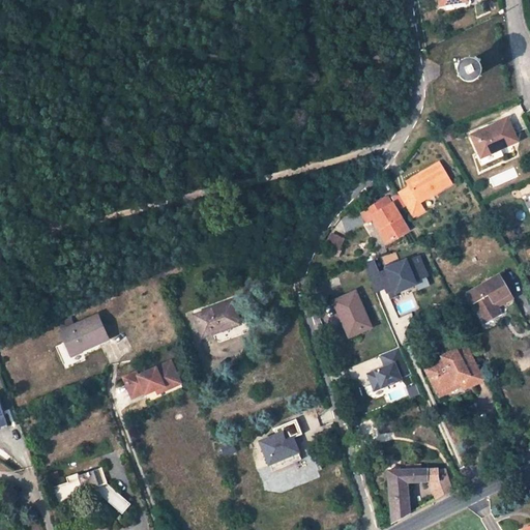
[(480,77),(481,67),(478,62),(472,59),(463,60),(458,65),(457,72),(461,80),(466,83),(475,82),(480,77)]
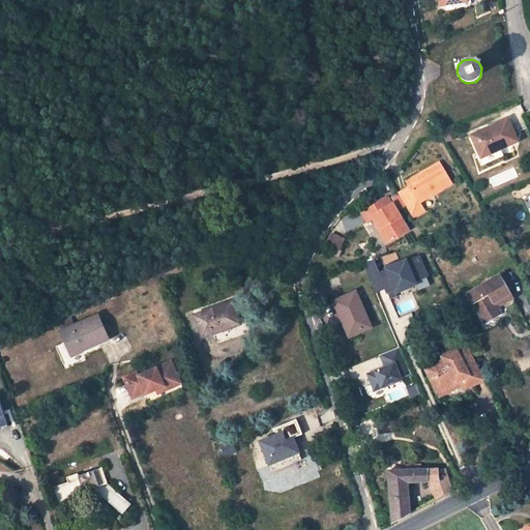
[(476,155),(480,166),(503,155),(500,149),(517,141),(506,118),(471,135),(479,153),(476,155)]
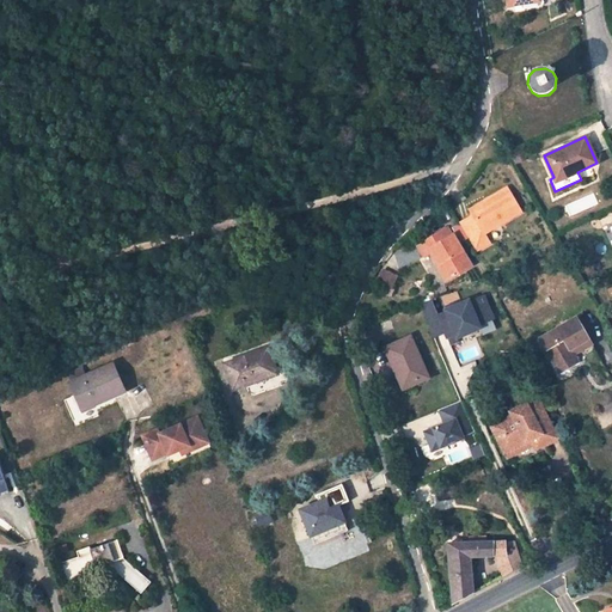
[(510,153),(514,165),(520,163),(525,160),(524,157),(520,150),(510,153)]
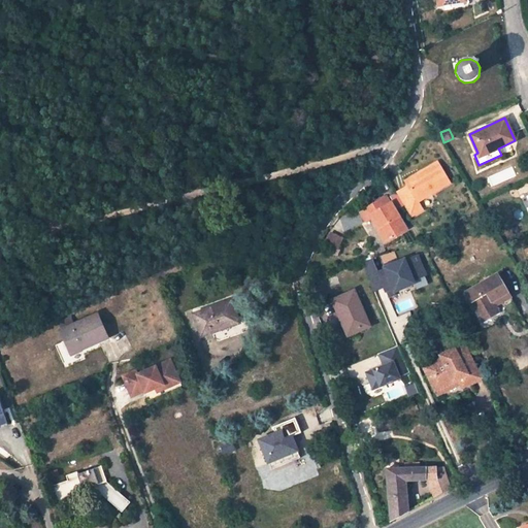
[(418,201),(450,183),(437,162),(405,182),(407,186),(396,192),(410,217),(423,209),(418,201)]
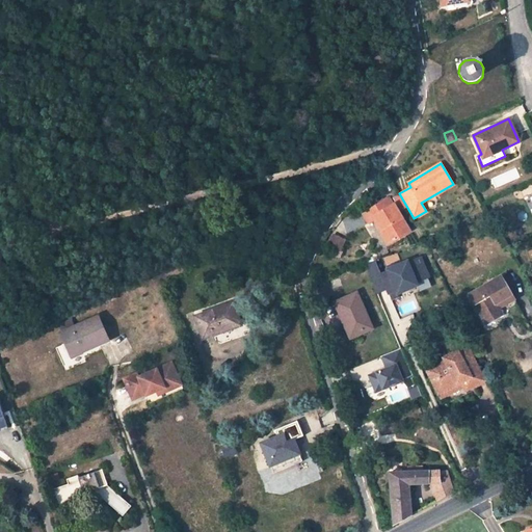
[(389,197),(363,213),(368,222),(374,219),(381,232),(387,228),(394,240),(409,231),(394,204),(393,204),(389,197)]
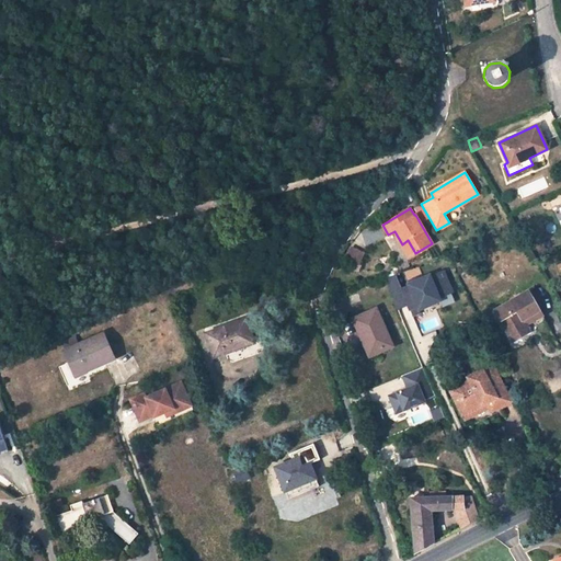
[(402,244),(410,256),(415,253),(408,240),(402,244)]
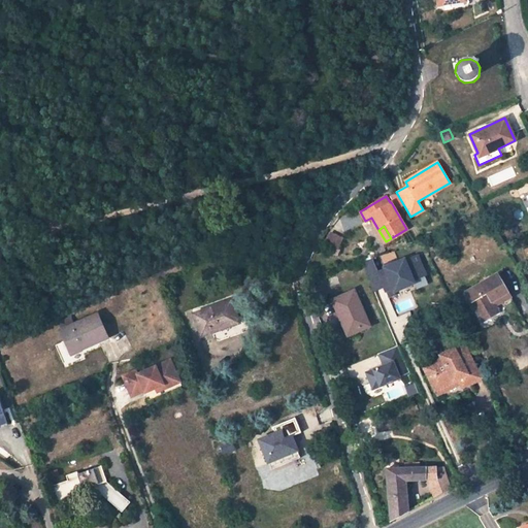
[(326,245),(339,250),(342,236),(329,233),(326,245)]
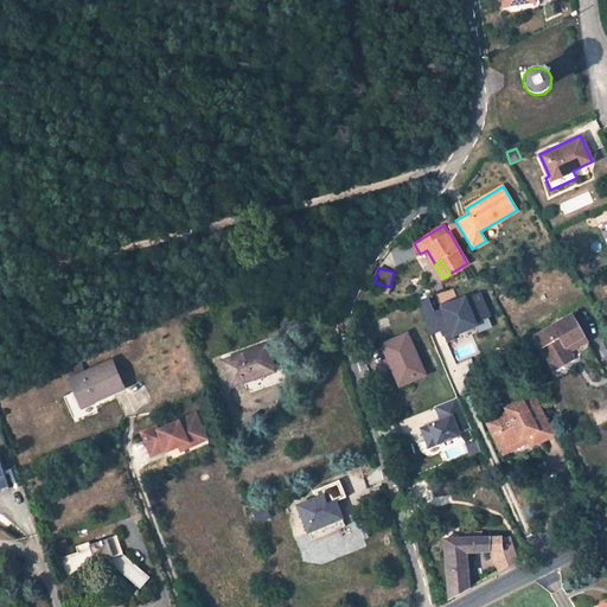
[(441,281),(425,288),(428,296),(445,291),(441,281)]
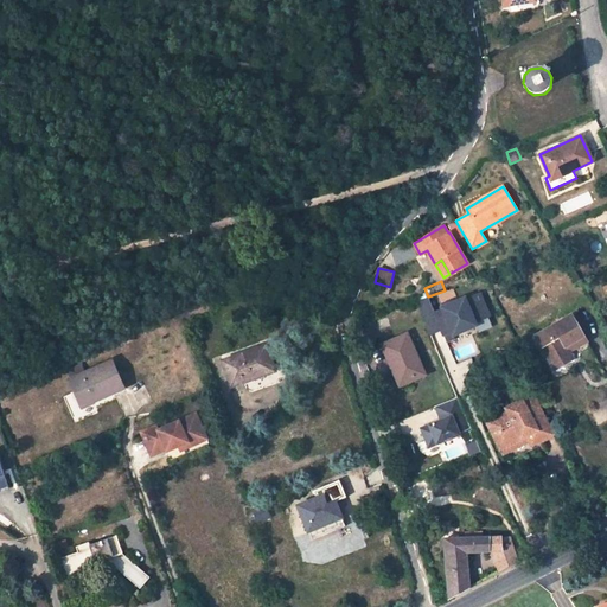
[(419,307),(447,296),(445,291),(428,296),(416,301),(419,307)]
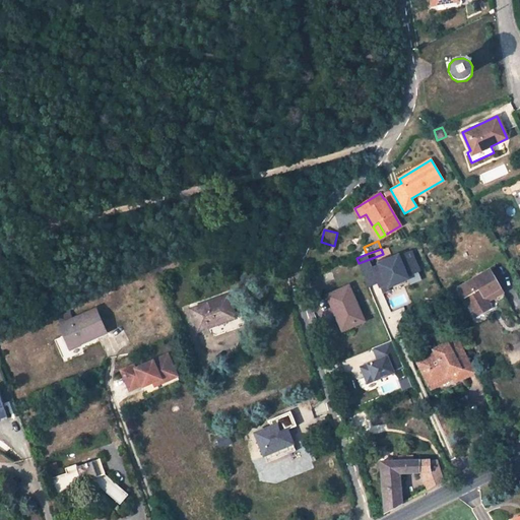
[(156,275),(181,265),(178,257),(153,267),(155,272),(156,275)]
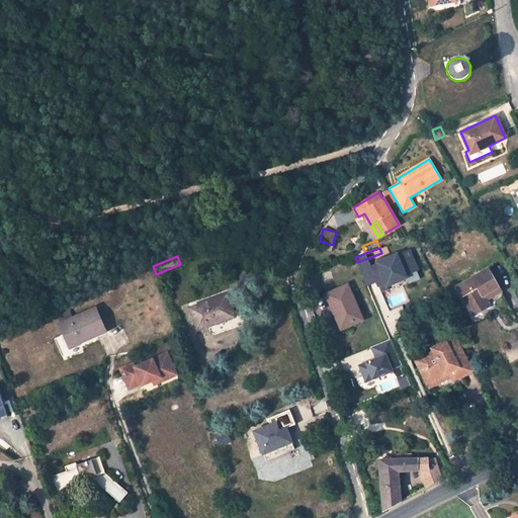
[(488,269),(457,287),(463,297),(467,294),(478,314),(490,307),(487,301),(484,295),(498,287),(488,269)]
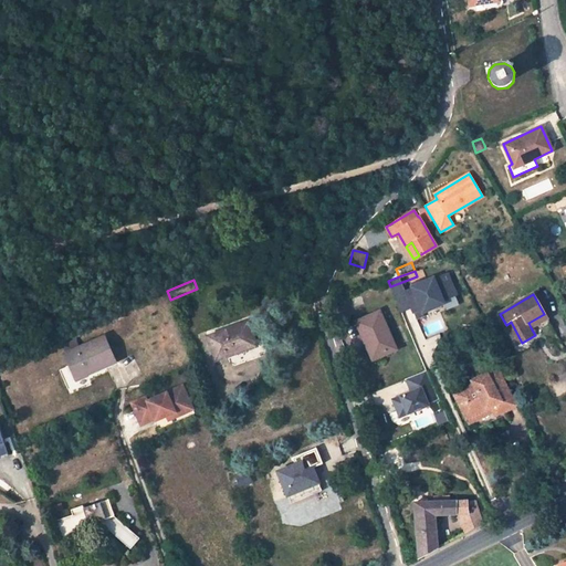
[(379,313),(357,323),(370,354),(377,350),(379,355),(395,348),(379,313)]
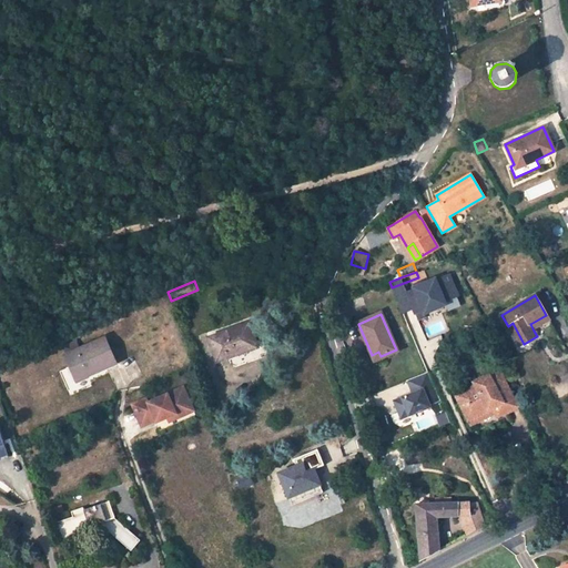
[(534,331),(549,321),(546,315),(530,324),(534,331)]
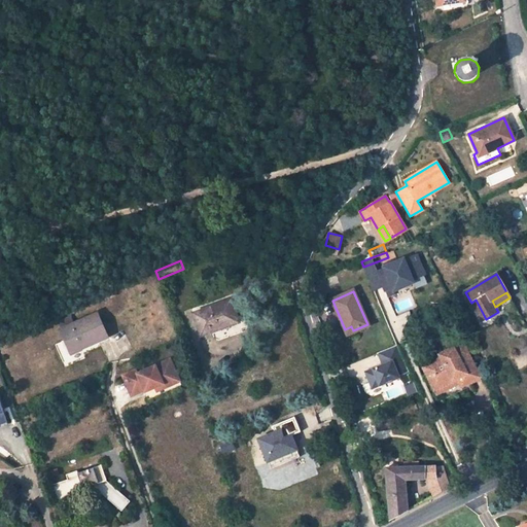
[(231,300),(192,313),(201,336),(239,322),(231,300)]
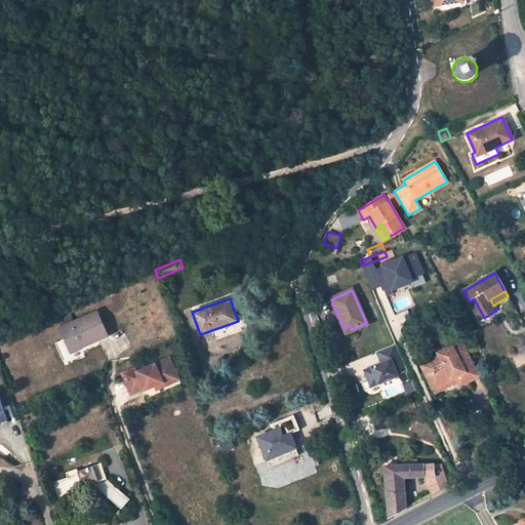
[(470,301),(480,320),(484,318),(474,298),(470,301)]
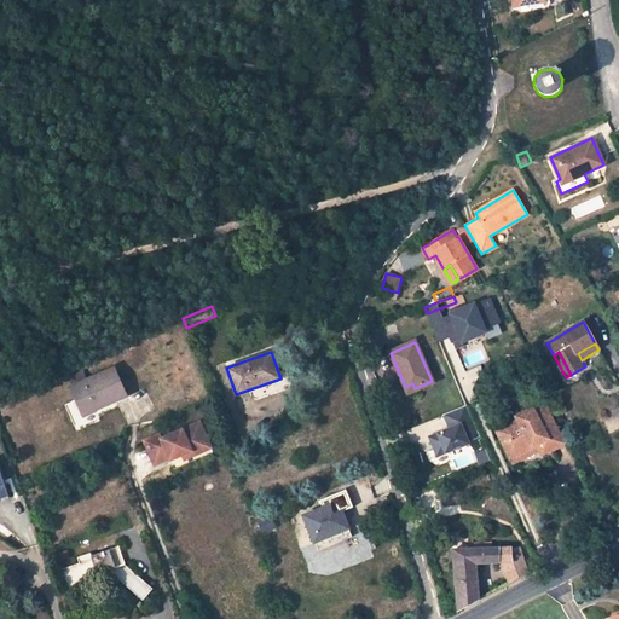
[(126,397),(114,368),(86,380),(82,372),(69,379),(73,386),(69,387),(80,411),(93,405),(94,410),(126,397)]
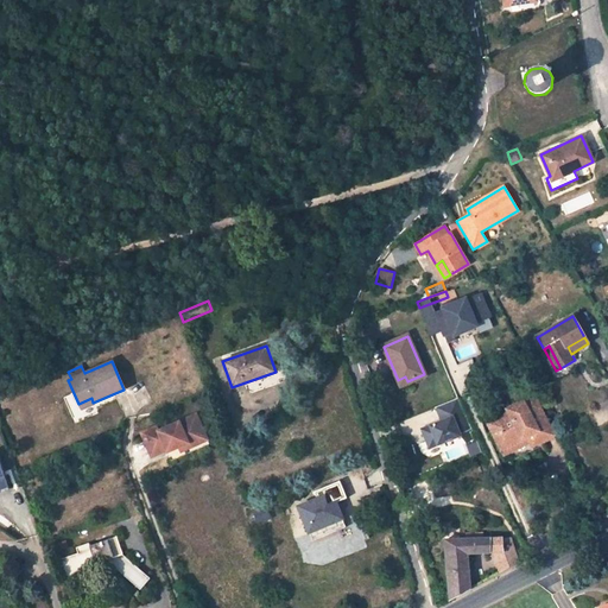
[(512,461),(533,451),(531,445),(553,435),(534,397),(524,403),(523,400),(507,409),(508,413),(494,420),(500,431),(493,435),(504,457),(506,460),(507,461),(512,461)]
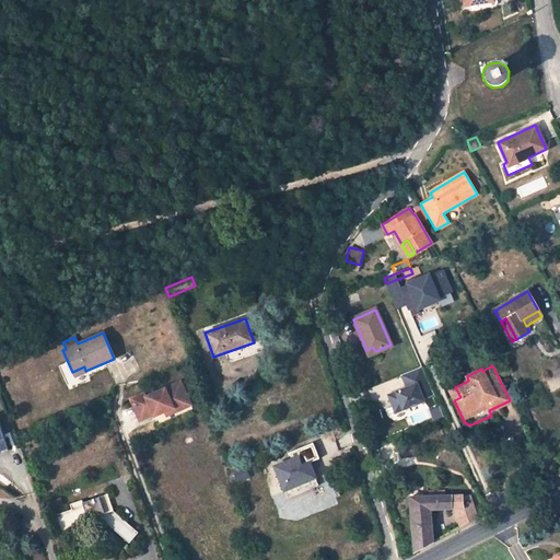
[(388,395),(396,412),(424,400),(418,384),(428,380),(422,366),(401,375),(407,387),(388,395)]
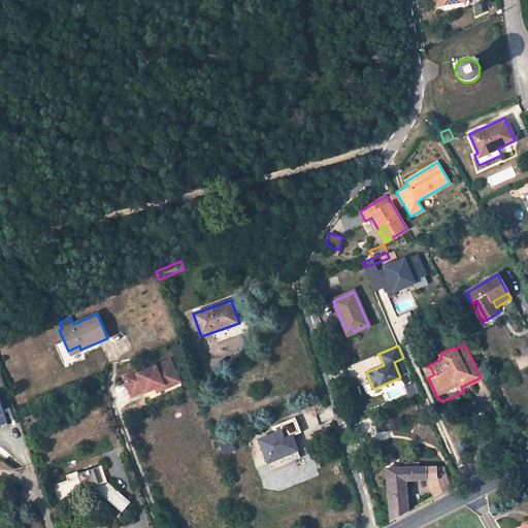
[(135,370),(122,376),(131,397),(143,391),(144,392),(155,388),(162,385),(163,389),(178,382),(169,360),(137,374),(135,370)]
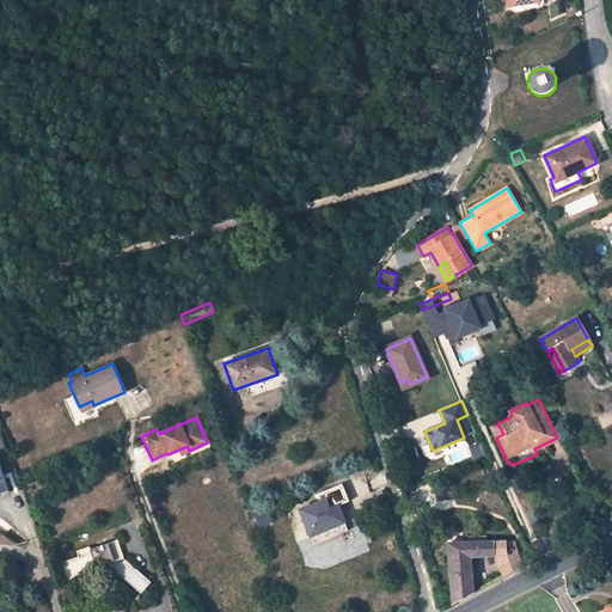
[(497,423),(490,427),(496,438),(503,434),(497,423)]
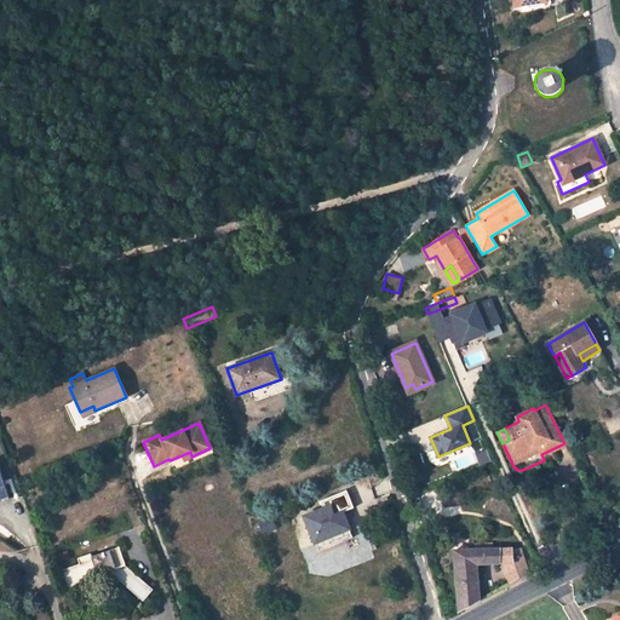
[(487,449),(477,454),(482,465),(492,461),(487,449)]
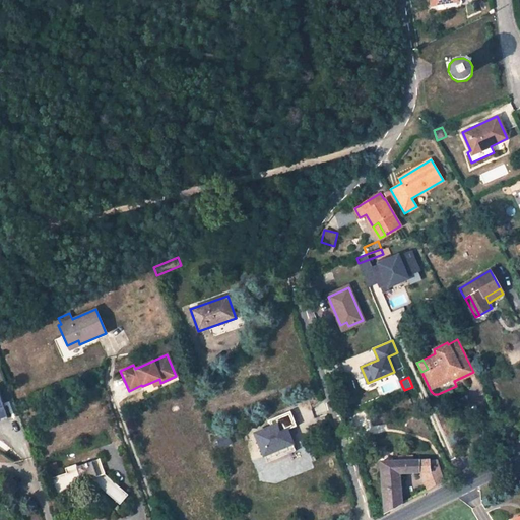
[(255,433),(264,456),(273,460),(288,454),(286,447),(294,444),(287,430),(297,426),(290,411),(269,420),(271,427),(255,433)]
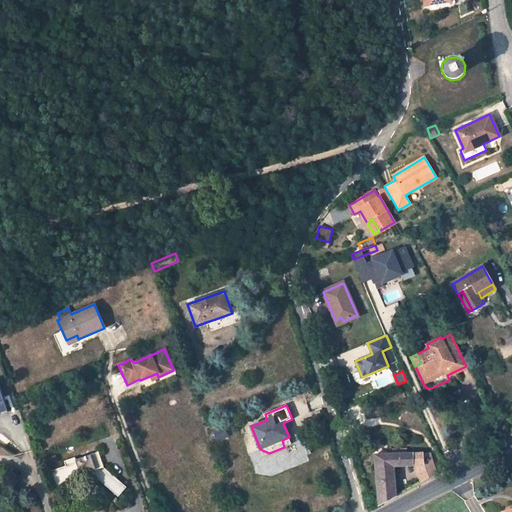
[(282,440),(284,447),(291,444),(289,437),(282,440)]
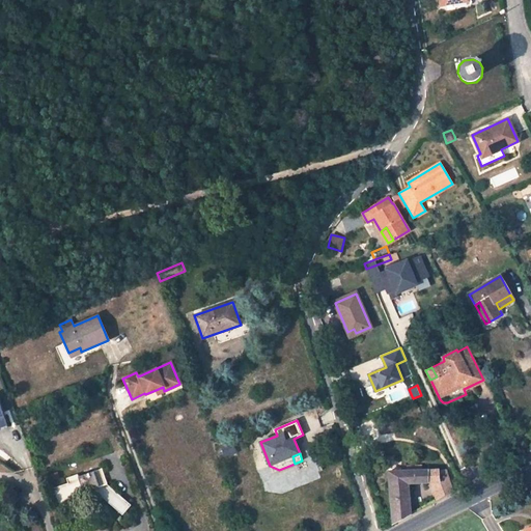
[(67,482),(53,488),(58,505),(82,490),(83,493),(92,490),(122,514),(131,505),(107,484),(102,469),(78,477),(77,474),(66,478),(67,482)]
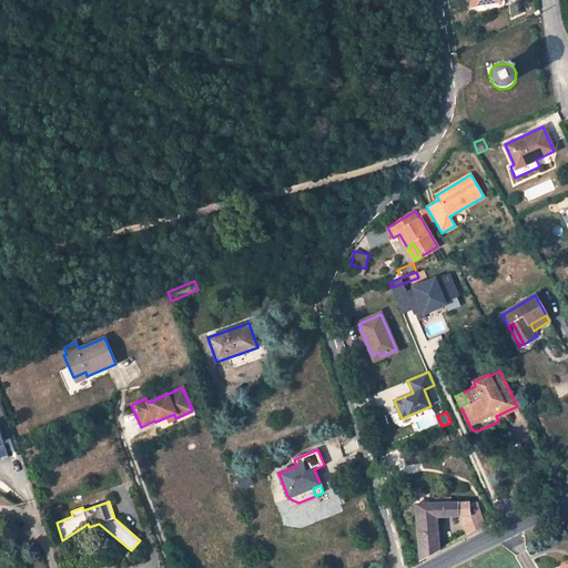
[(485,526),(478,501),(468,505),(469,515),(462,516),(466,535),(485,526)]
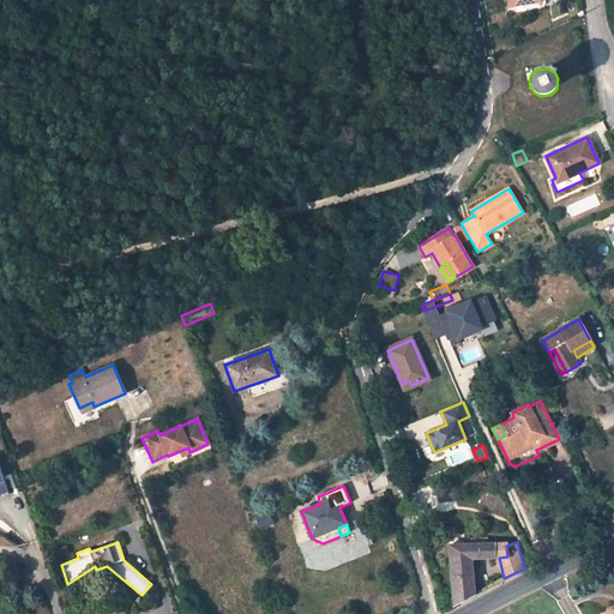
[(506,545),(450,547),(455,605),(474,595),(471,559),(507,557),(506,545)]
